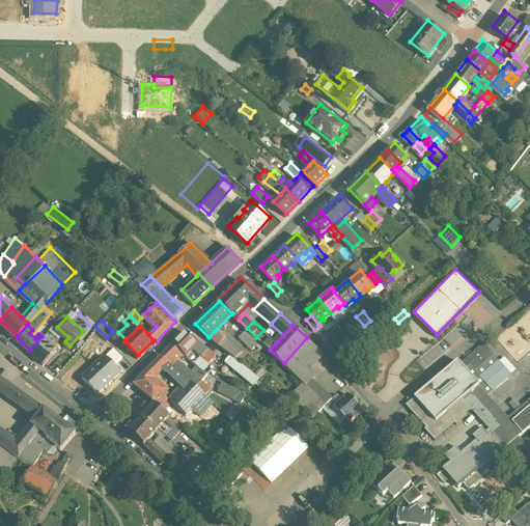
[(341,326),(330,336),(336,342),(344,334),(346,333),(341,326)]
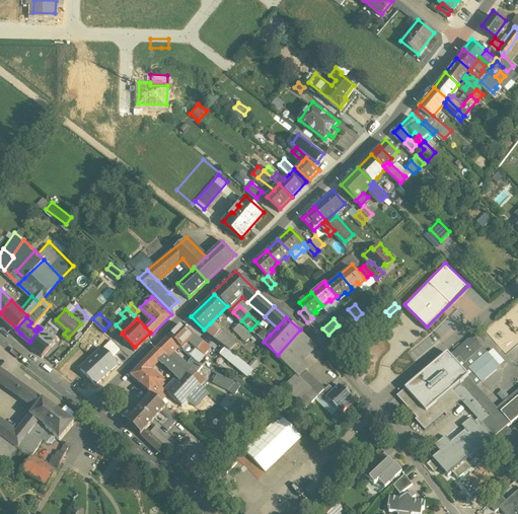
[(58,327),(49,319),(43,326),(52,335),(58,327)]
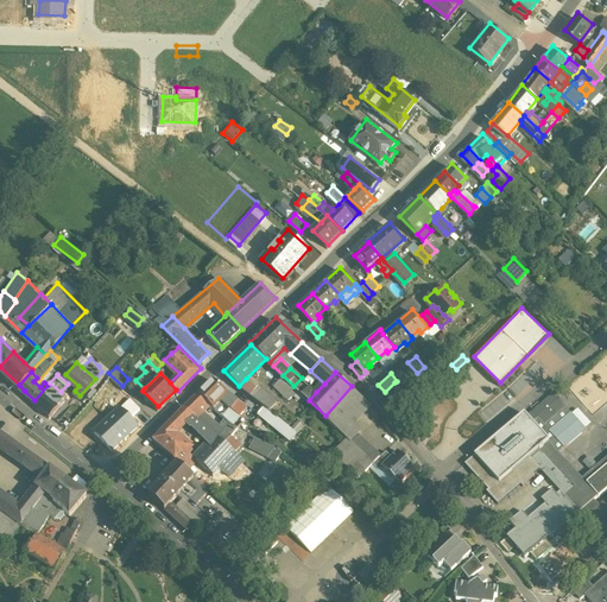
[(316,392),(302,378),(293,386),(309,400),(316,392)]
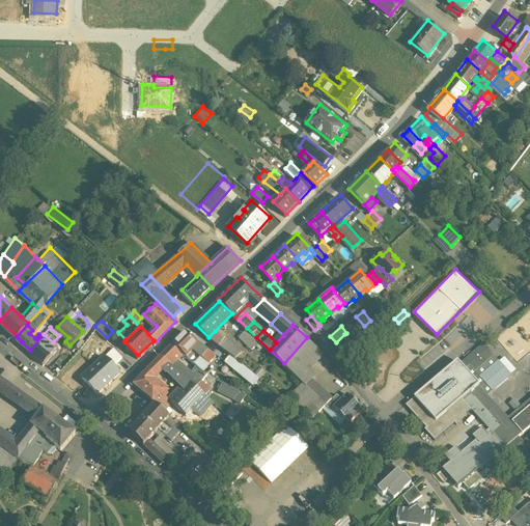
[(186,331),(175,341),(185,351),(187,354),(193,348),(192,348),(197,340),(186,331)]
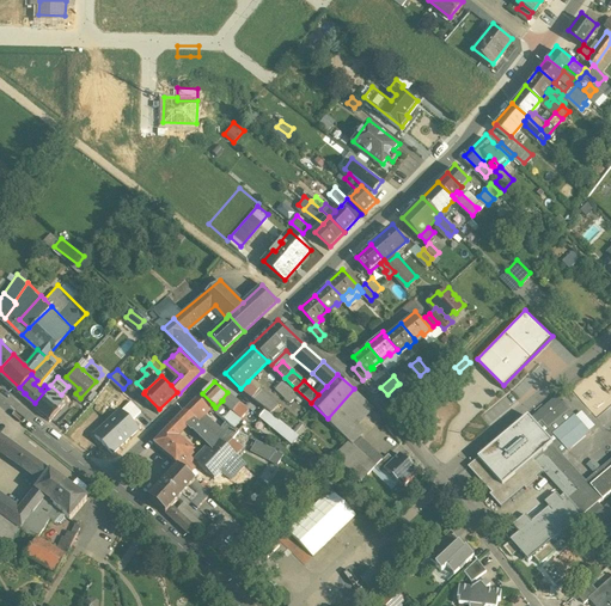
[(257,390),(248,381),(240,389),(251,397),(257,390)]
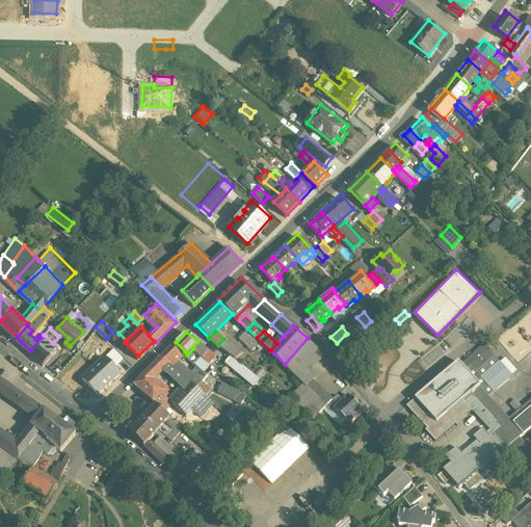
[(53,343),(44,335),(42,337),(30,350),(44,361),(56,345),(53,343)]
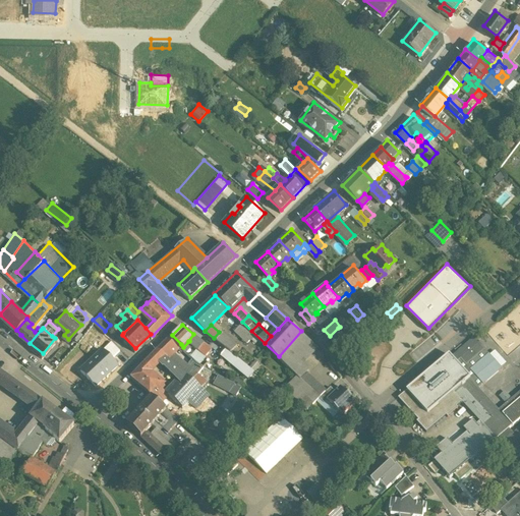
[(338,328),(330,336),(334,340),(342,332),(338,328)]
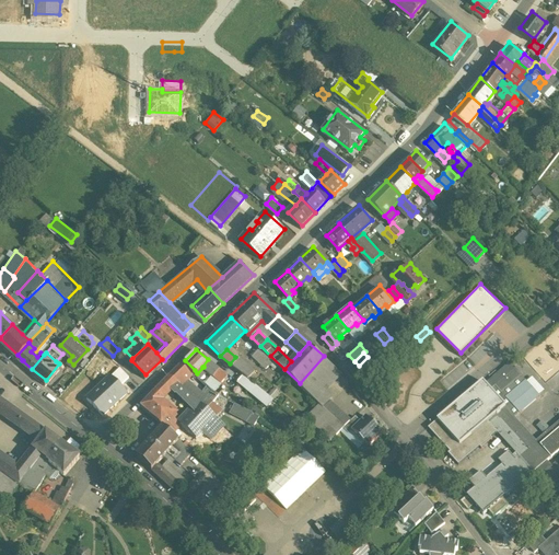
[(255,369),(237,355),(235,357),(230,363),(243,373),(247,377),(255,369)]
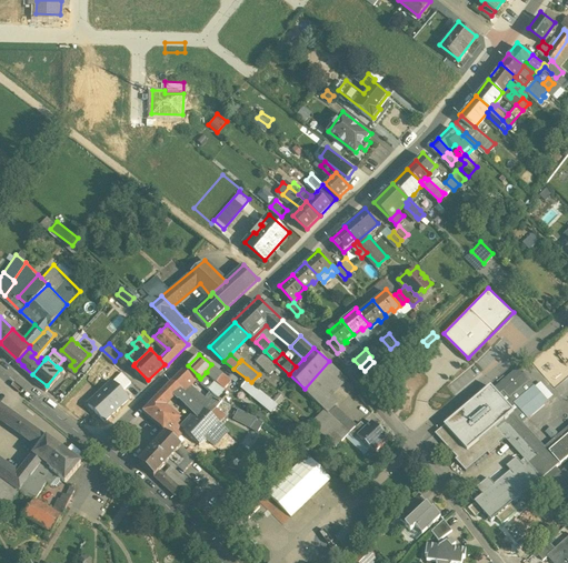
[(329,361),(305,389),(316,400),(342,373),(329,361)]
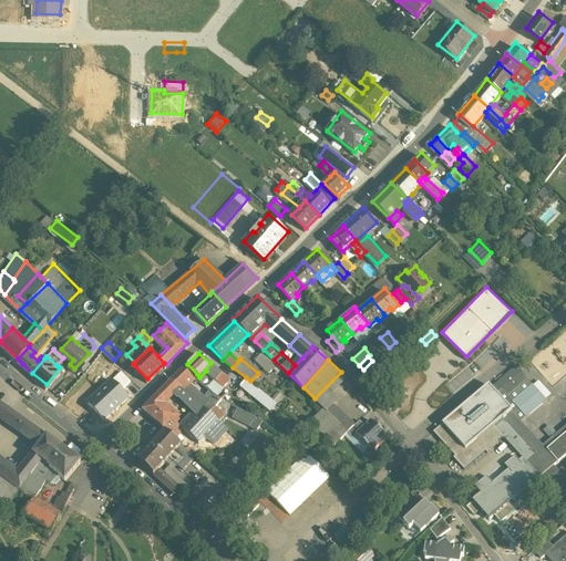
[(372,361),(363,370),(368,374),(377,366),(372,361)]
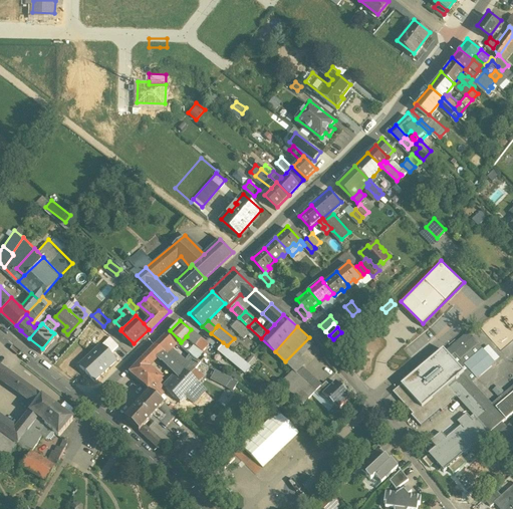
[(468,328),(448,346),(449,346),(446,348),(451,354),(456,350),(461,356),(479,340),(468,328)]
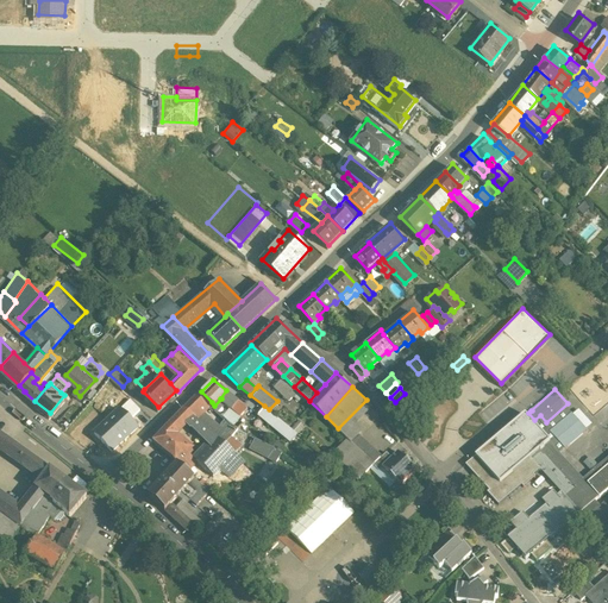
[(199,390),(185,404),(194,414),(200,419),(205,413),(202,410),(212,402),(201,391),(199,390)]
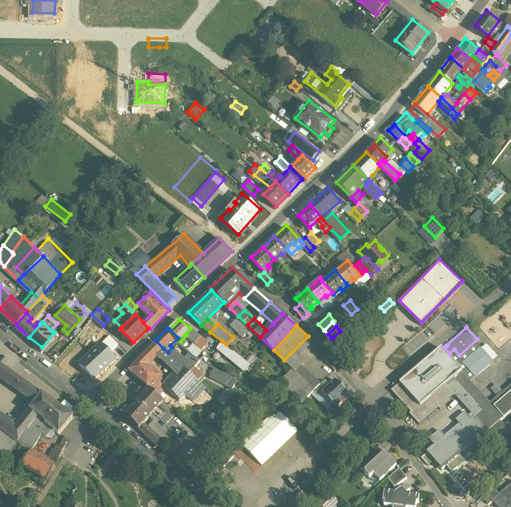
[(190,328),(185,335),(186,335),(194,342),(201,348),(202,347),(207,341),(190,328)]
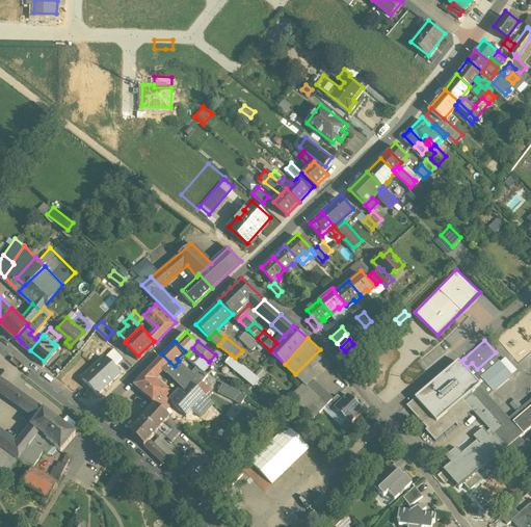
[(114,344),(110,348),(118,357),(123,352),(114,344)]
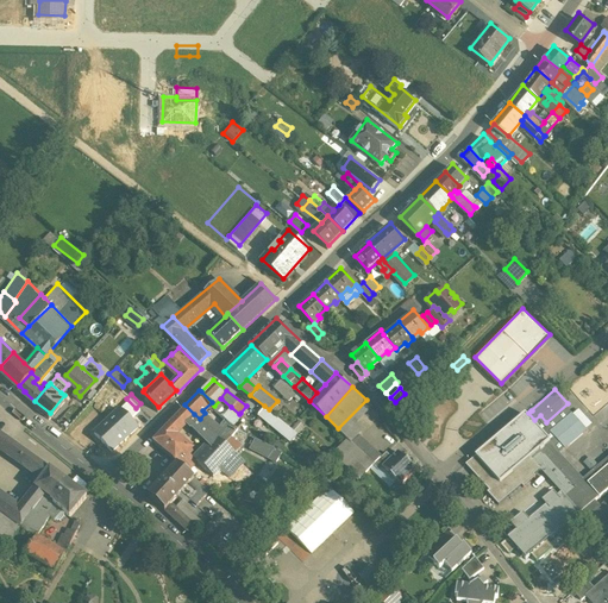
[(130,414),(136,408),(126,399),(120,404),(130,414)]
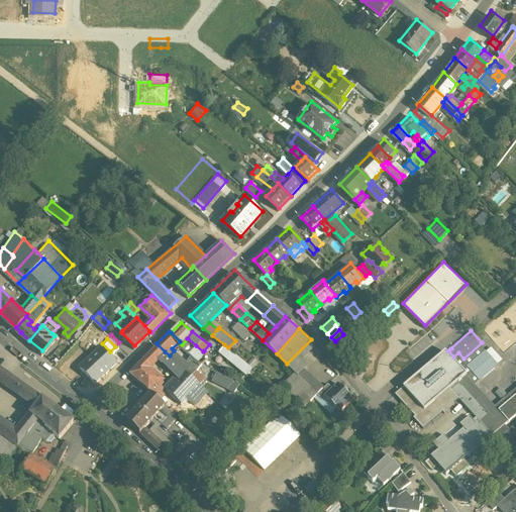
[(482,342),(463,359),(458,352),(453,356),(468,372),(462,377),(471,386),(475,382),(499,362),(482,342)]
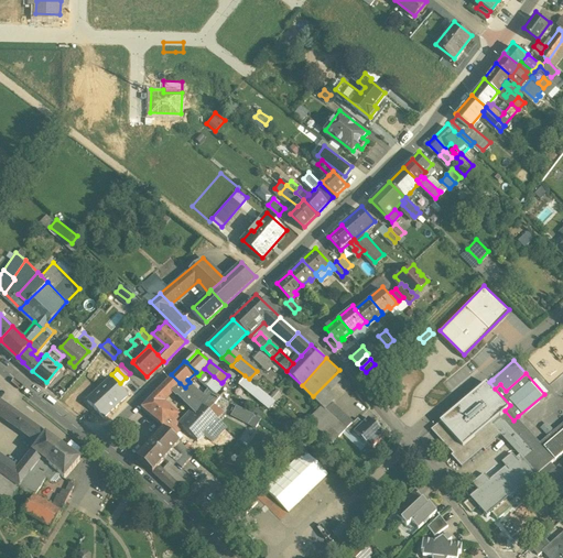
[(88,397),(105,414),(128,391),(120,383),(111,374),(88,397)]
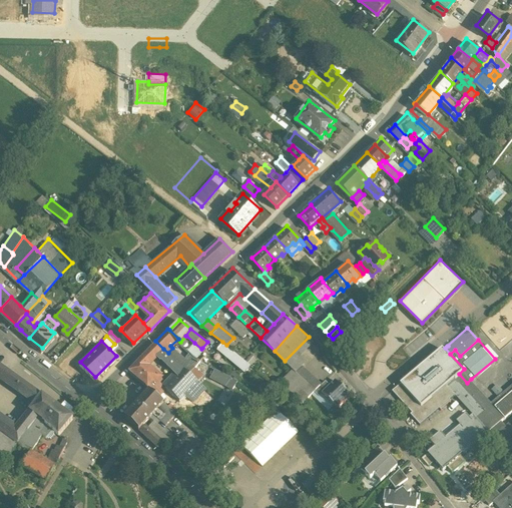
[(155,341),(142,354),(149,361),(157,354),(157,353),(163,349),(155,341)]
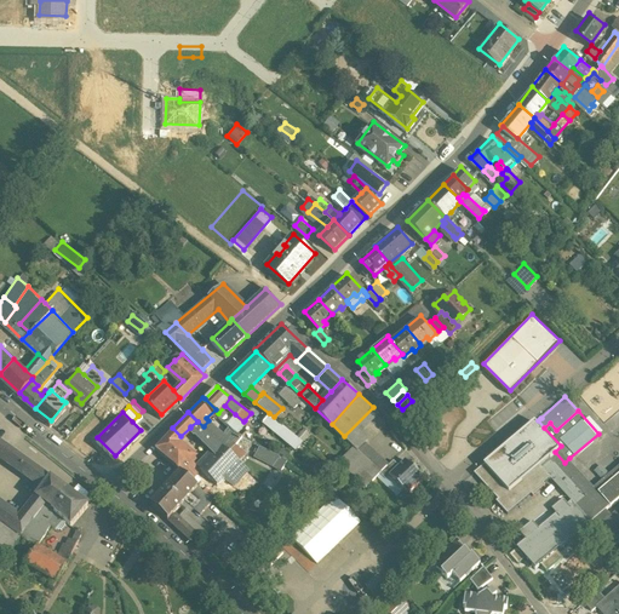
[(274,417),(269,413),(264,419),(278,431),(284,424),(274,417)]
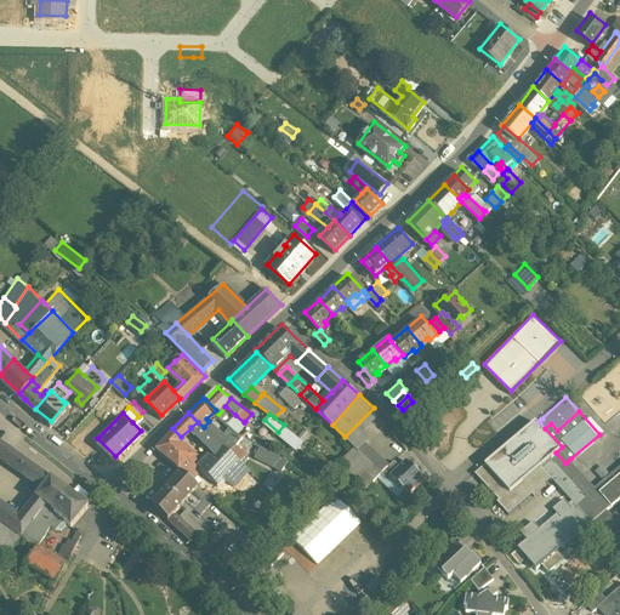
[(244,422),(235,415),(229,423),(229,425),(237,432),(243,436),(250,426),(245,421),(244,422)]
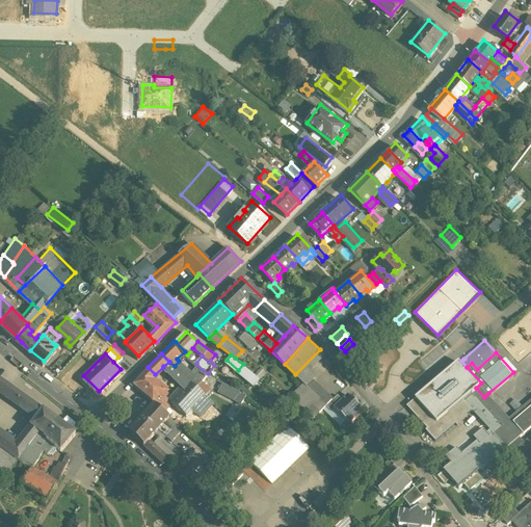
[(461,361),(459,359),(416,396),(437,421),(463,398),(476,388),(481,383),(467,367),(461,361)]
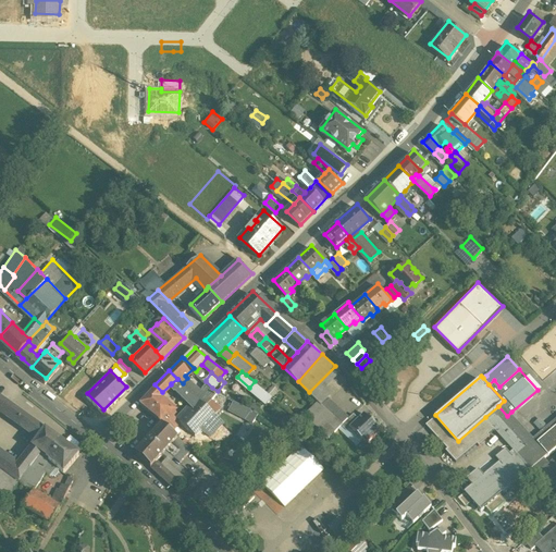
[(187,378),(183,383),(198,397),(200,399),(206,392),(200,388),(188,377),(187,378)]
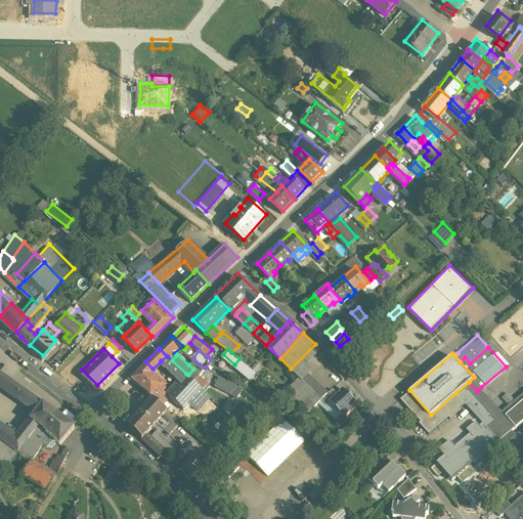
[(172,360),(167,356),(161,360),(161,361),(167,366),(180,380),(186,374),(172,360)]
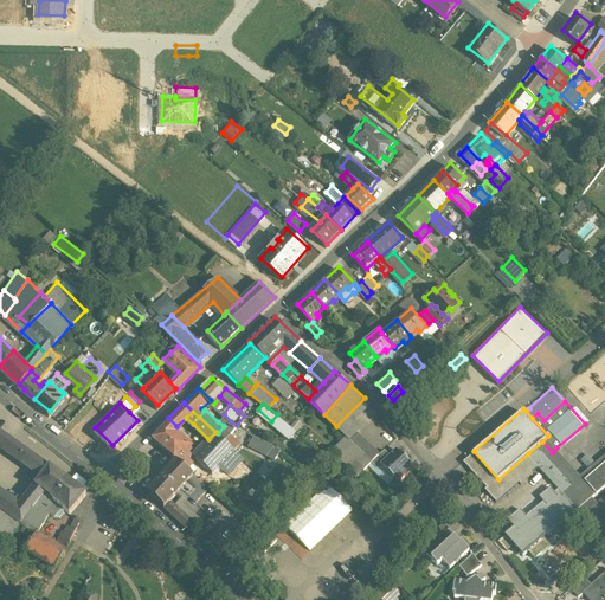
[(224,426),(218,433),(223,439),(237,425),(231,421),(224,414),(218,421),(224,426)]
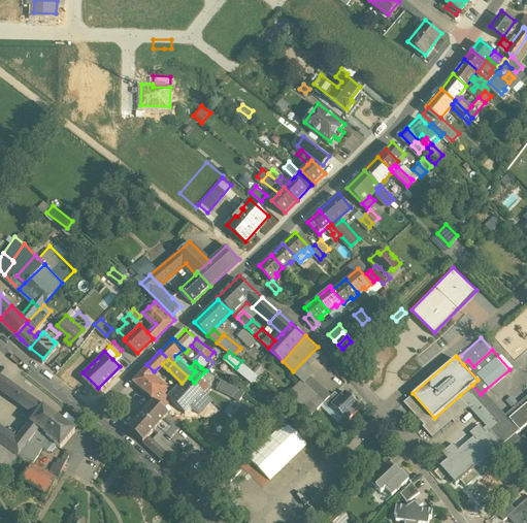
[(218,367),(212,362),(206,370),(213,374),(218,367)]
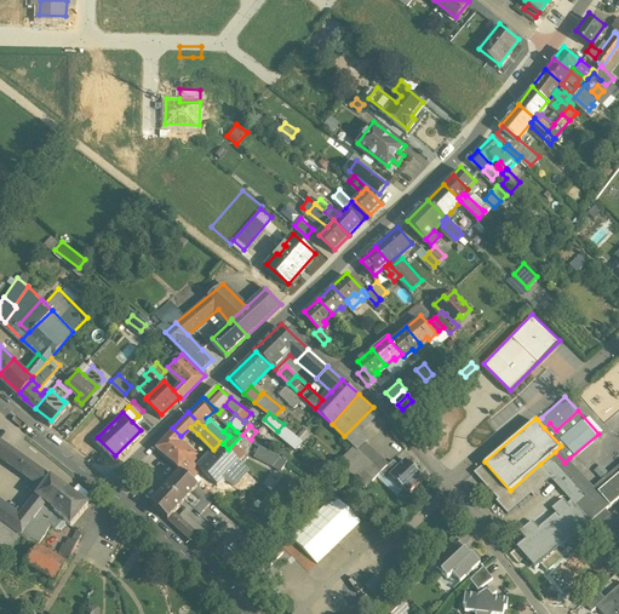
[(181,436),(172,428),(155,446),(177,465),(179,463),(185,468),(193,460),(187,454),(190,451),(179,440),(182,437),(181,436)]
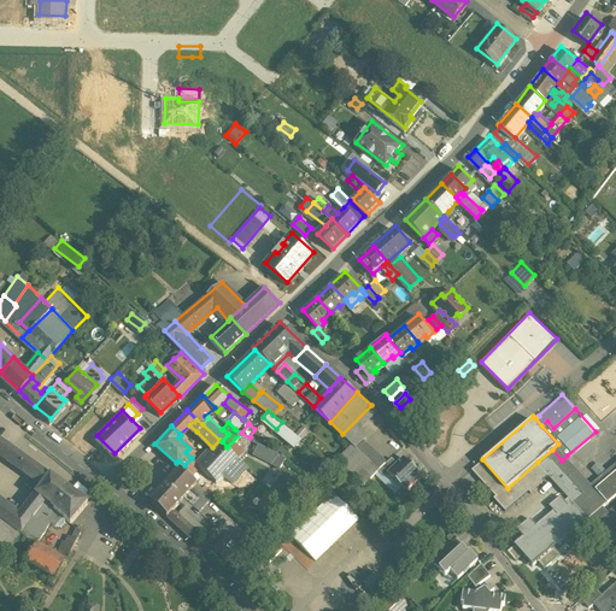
[(52,474),(0,434),(0,451),(44,483),(52,474)]
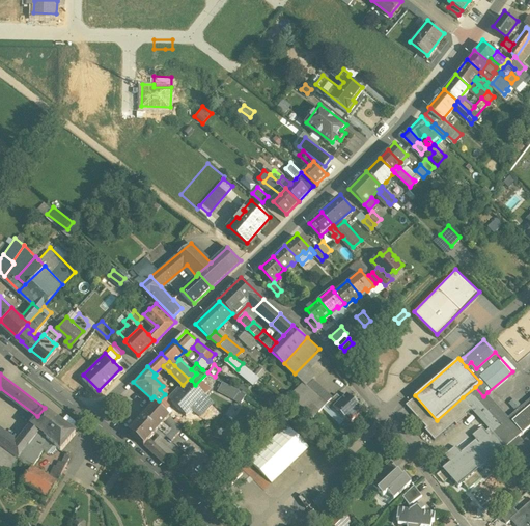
[(183,385),(170,399),(186,414),(192,407),(204,393),(195,385),(191,380),(189,379),(183,385)]
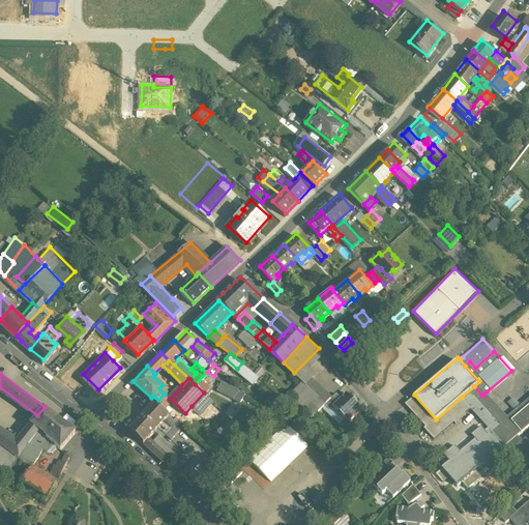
[(245,392),(222,380),(217,387),(234,396),(241,400),(245,392)]
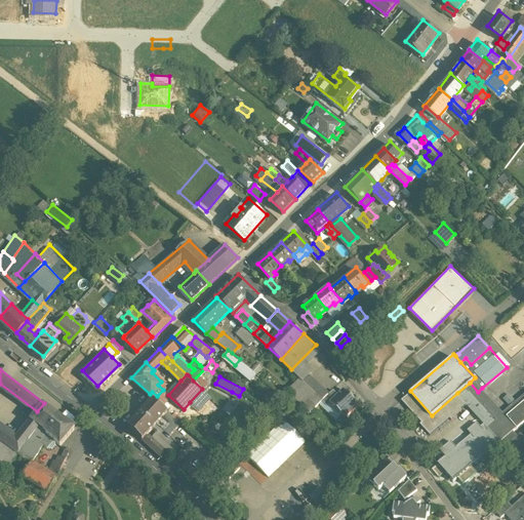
[(322,400),(300,378),(288,390),(311,412),(322,400)]
